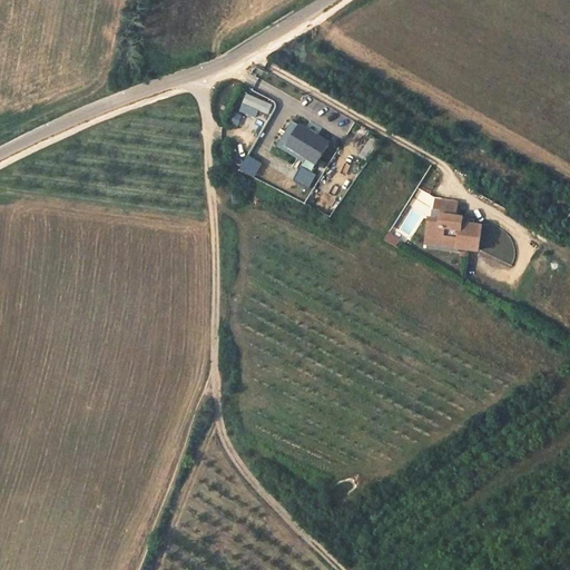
[(258,118),(261,111),(271,115),(275,101),(248,92),(241,111),(258,118)]
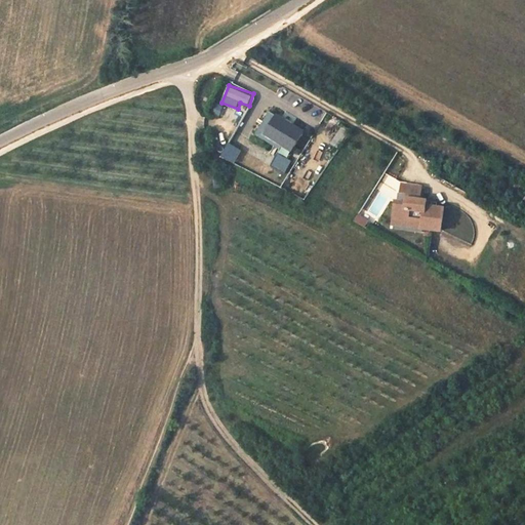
[(265,135),(277,116),(270,112),(255,135),(280,150),(282,146),(265,135)]
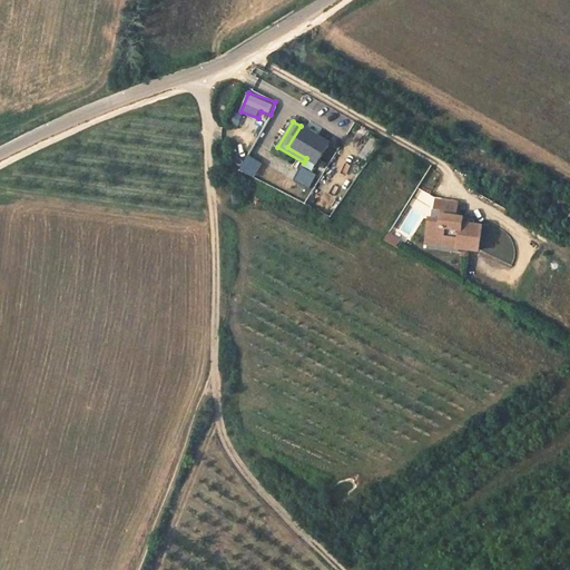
[(328,144),(301,126),(287,147),(306,158),(316,165),(328,144)]
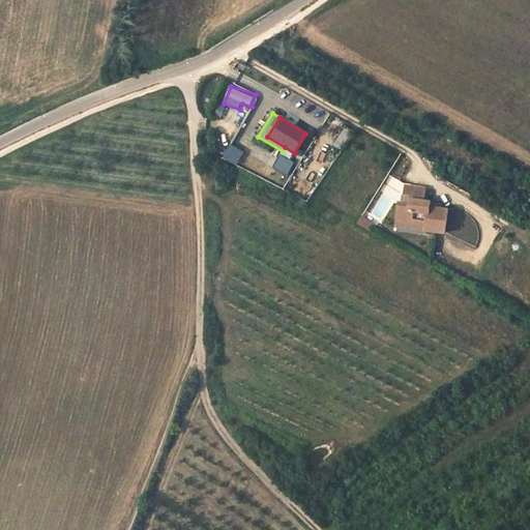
[(239,166),(246,150),(232,144),(225,159),(239,166)]
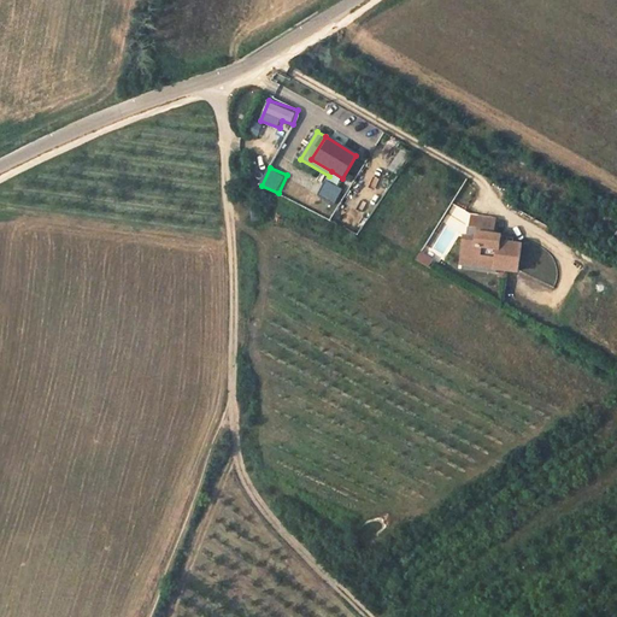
[(480,263),(497,265),(497,270),(518,272),(521,245),(501,242),(493,241),(494,235),(495,221),(472,218),(471,228),(477,229),(476,240),(464,238),(463,258),(480,260),(480,263)]
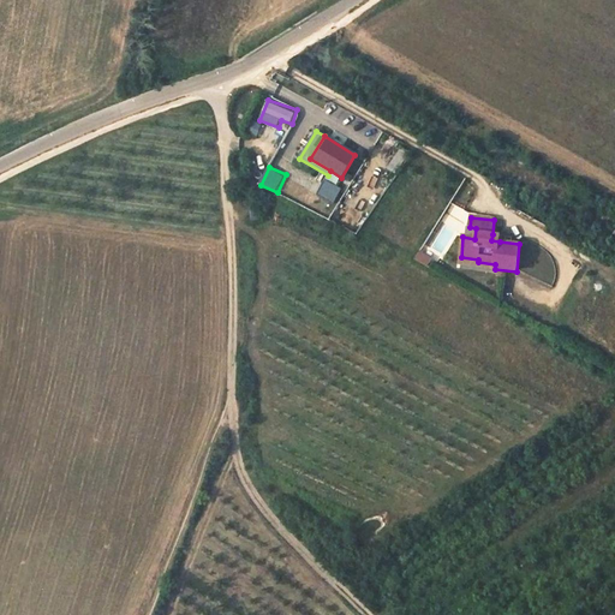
[(478,260),(461,257),(460,264),(495,269),(495,264),(478,262),(478,260)]
